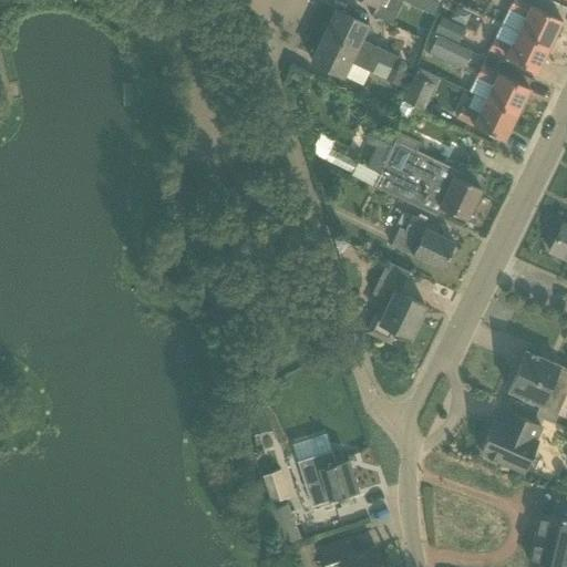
[(366,0),(377,4),(378,0),(401,0),(434,16),(440,3),(432,0),(366,0)]
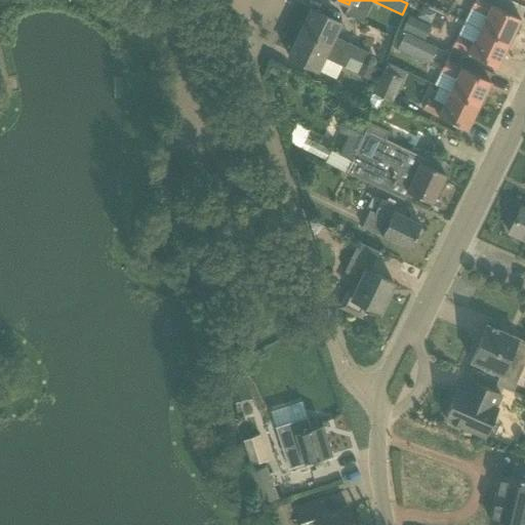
[(466,23),(479,29),(509,43),(520,18),(481,0),(475,0),(472,8),(466,23)]
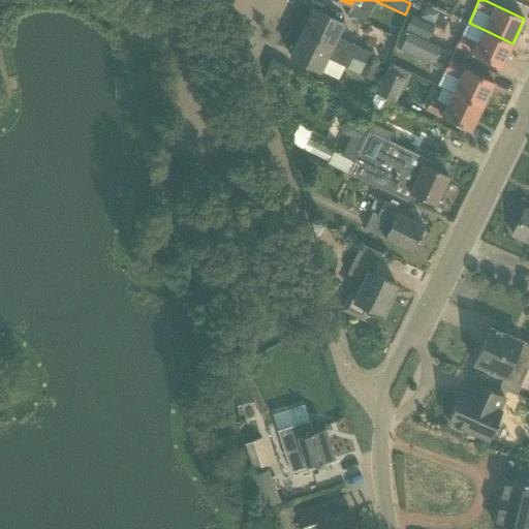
[(337,36),(343,24),(313,9),(302,34),(351,57),(352,57),(365,63),(370,52),(337,36)]
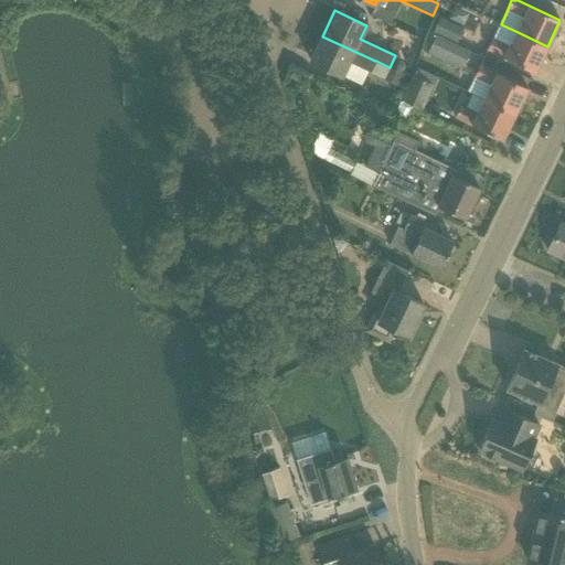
[(436,34),(456,43),(464,28),(439,17),(432,32),(436,34)]
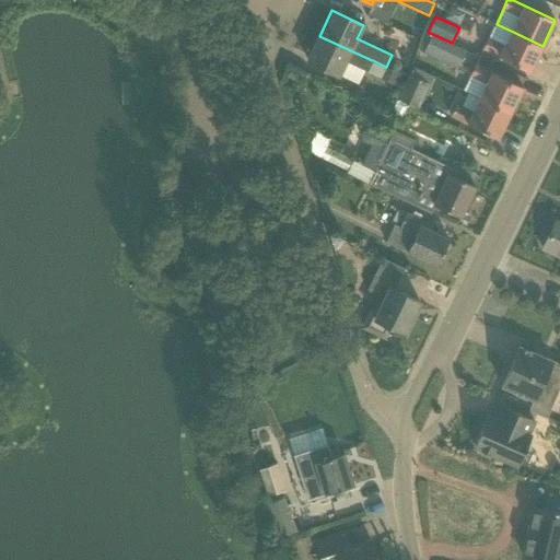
[(488,39),(483,49),(531,71),(543,46),(511,31),(504,46),(488,39)]
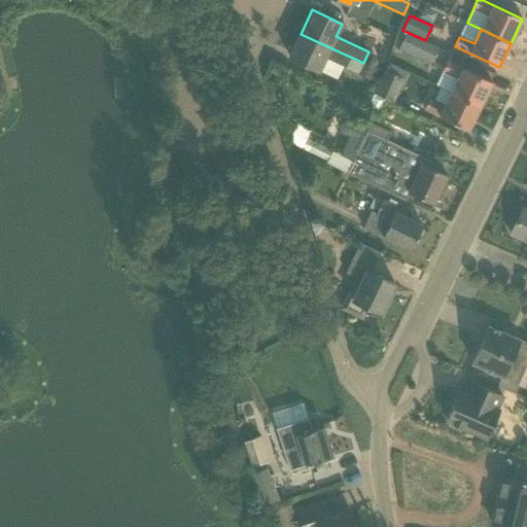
[(398,49),(407,32),(402,30),(401,30),(393,47),(398,49)]
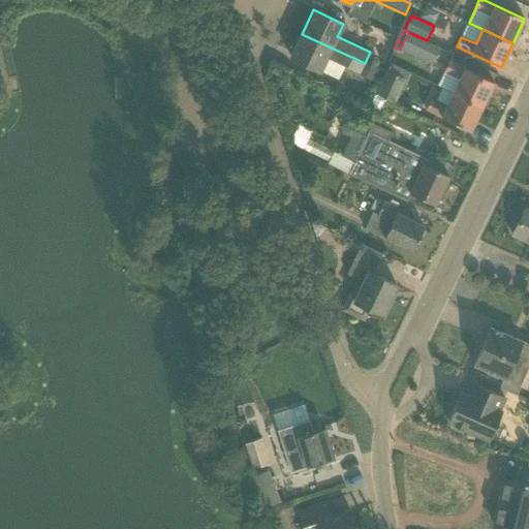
[(408,32),(400,50),(432,66),(441,48),(427,40),(408,32)]
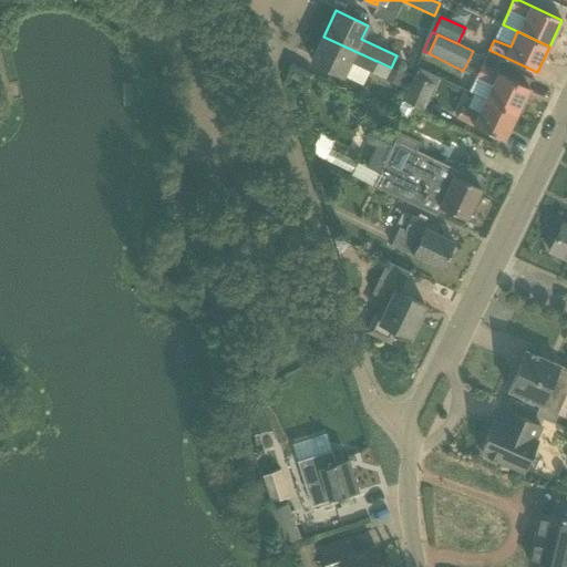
[(378,61),(377,61),(323,37),(311,61),(342,76),(350,62),(372,72),(378,61)]
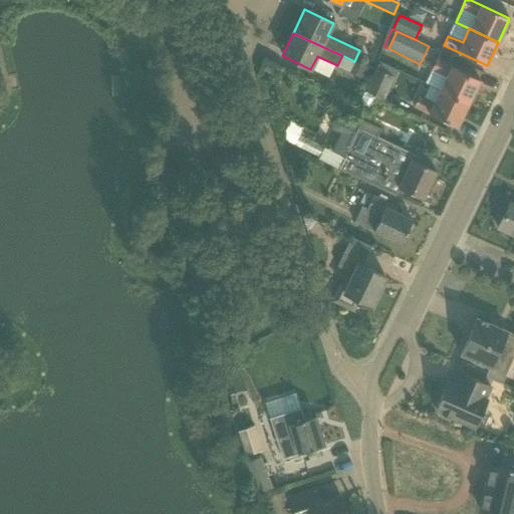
[(446,77),(440,89),(469,103),(480,79),(437,59),(431,70),(446,77)]
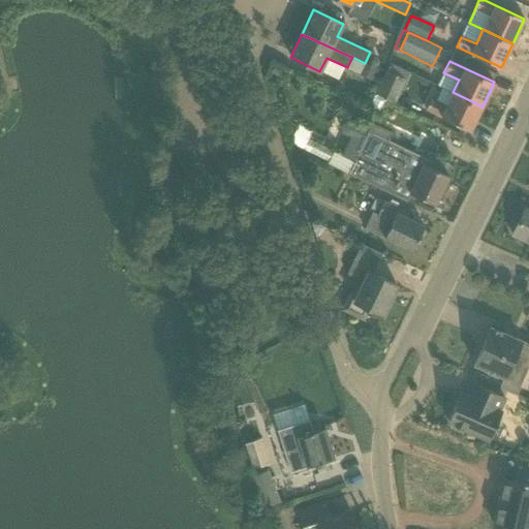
[(376,68),(365,63),(360,73),(371,80),(376,68)]
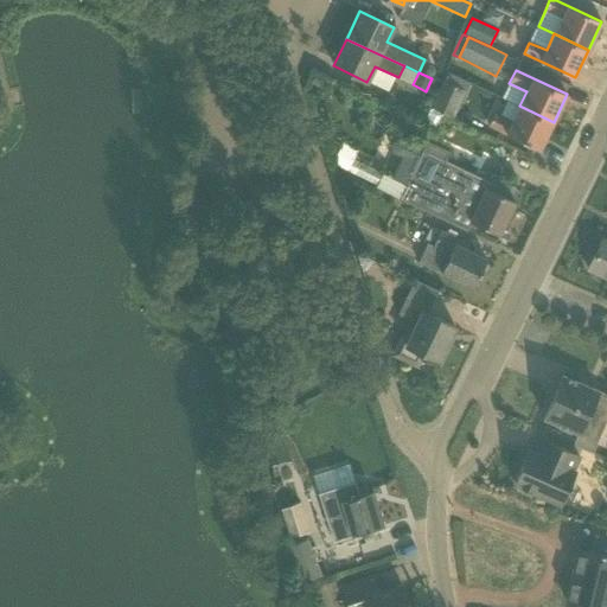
[(432,107),(453,117),(465,91),(443,81),(432,107)]
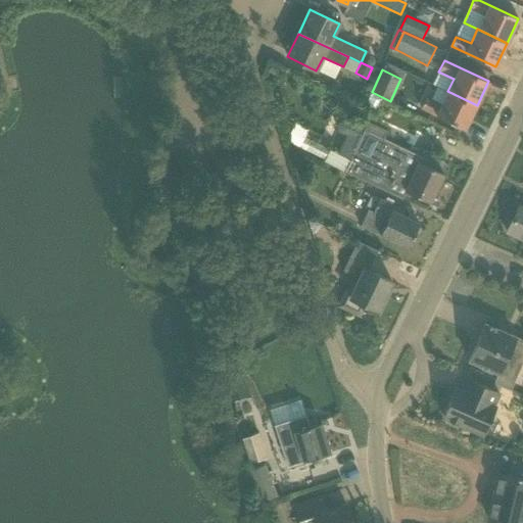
[(426,98),(421,108),(465,130),(477,105),(447,91),(440,105),(426,98)]
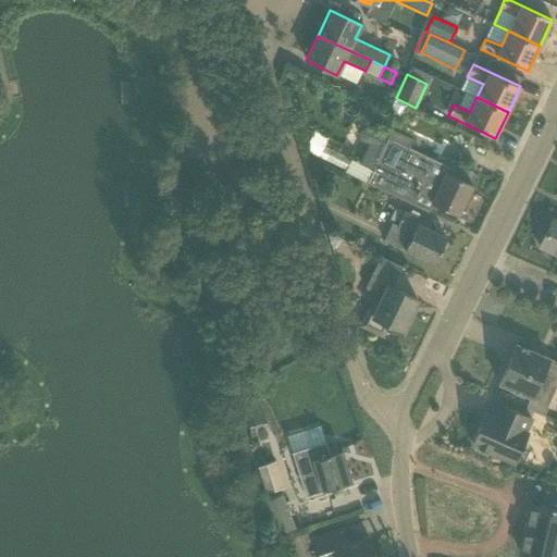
[(378,108),(359,99),(354,110),(372,119),(378,108)]
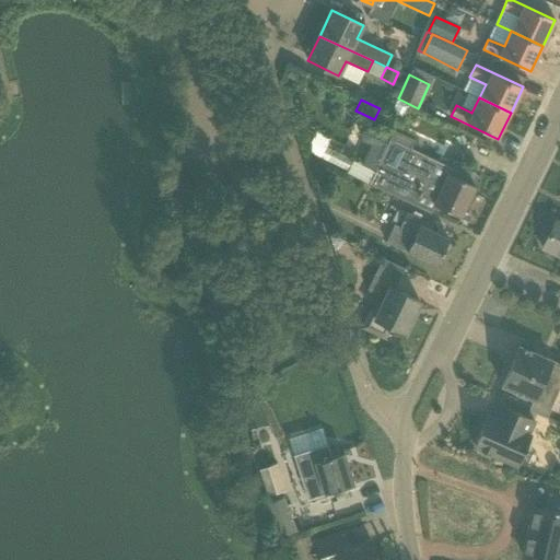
[(473,173),(453,163),(451,167),(382,133),(368,127),(346,173),(359,178),(368,183),(431,212),(434,205),(461,217),(475,186),(467,183),(473,173)]
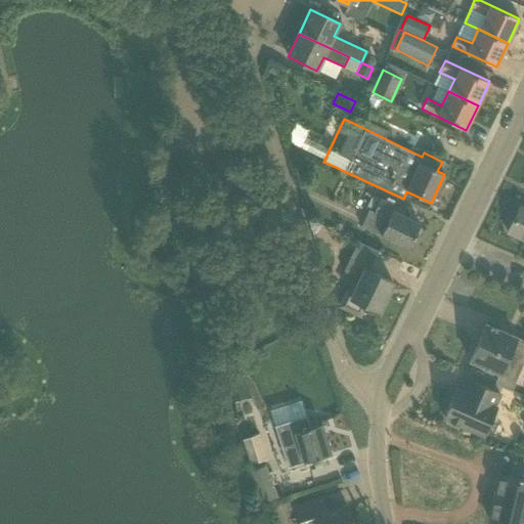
[(300,146),(324,158),(329,147),(305,136),(300,146)]
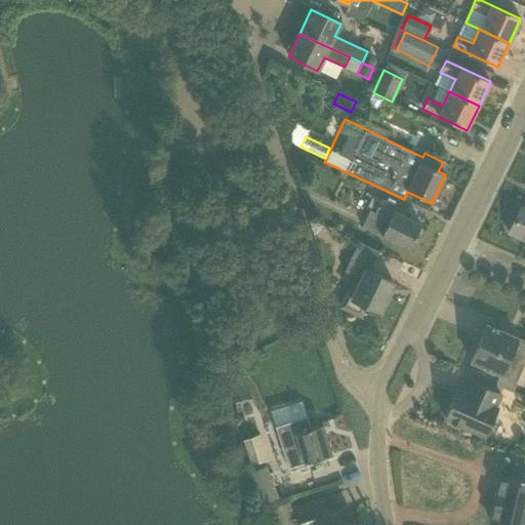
[(421,225),(403,216),(405,211),(380,199),(374,212),(369,210),(361,226),(380,236),(409,249),(421,225)]
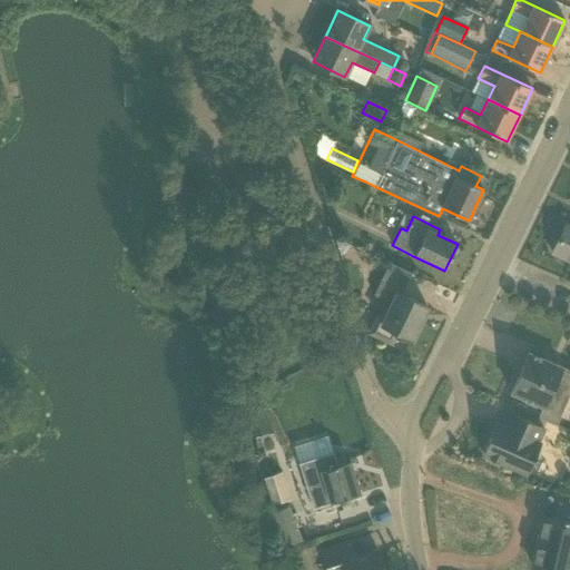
[(552,253),(569,262),(569,226),(566,225),(552,253)]
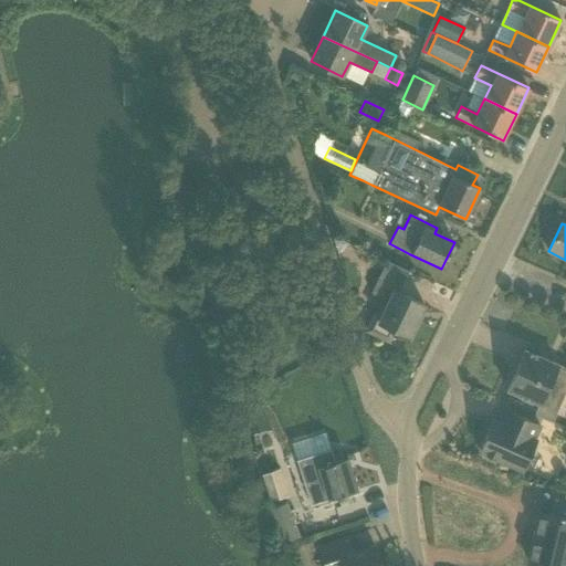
[(338,258),(342,254),(350,245),(337,239),(332,237),(338,258)]
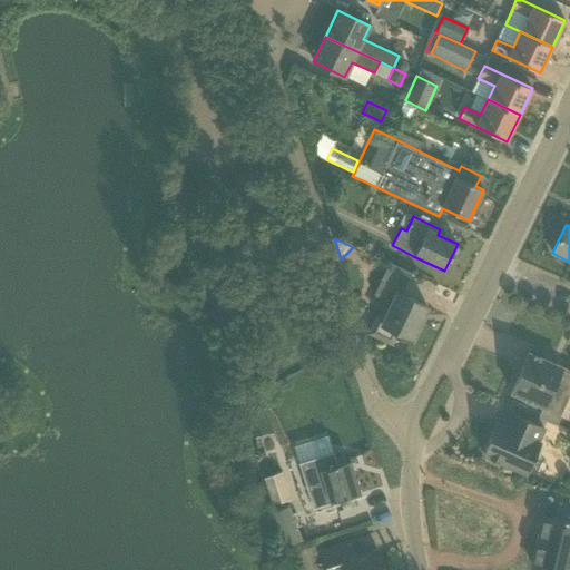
[(428,307),(402,295),(412,274),(389,263),(374,295),(391,303),(384,316),(377,314),(377,316),(370,334),(392,344),(397,332),(412,338),(428,307)]
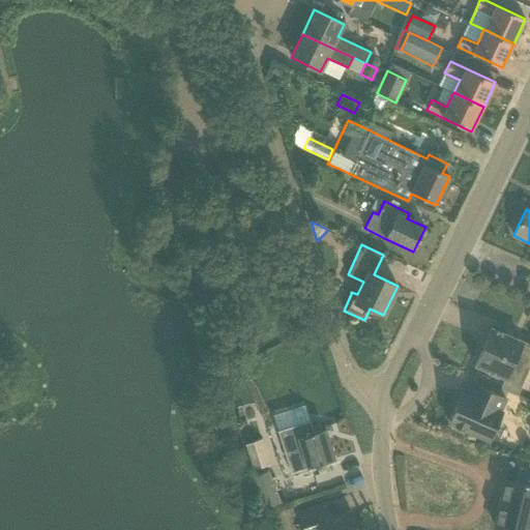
[(378,271),(408,281),(409,277),(402,274),(405,263),(382,256),(378,271)]
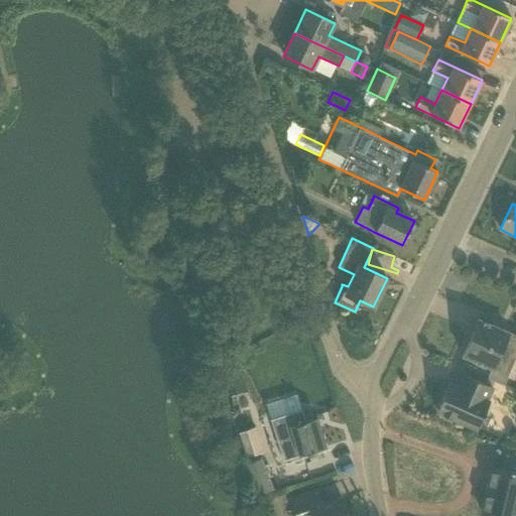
[(489,367),(493,369),(505,374),(512,356),(515,357),(515,354),(515,336),(509,334),(509,333),(479,319),(463,356),(474,360),(476,364),(485,368),(489,367)]
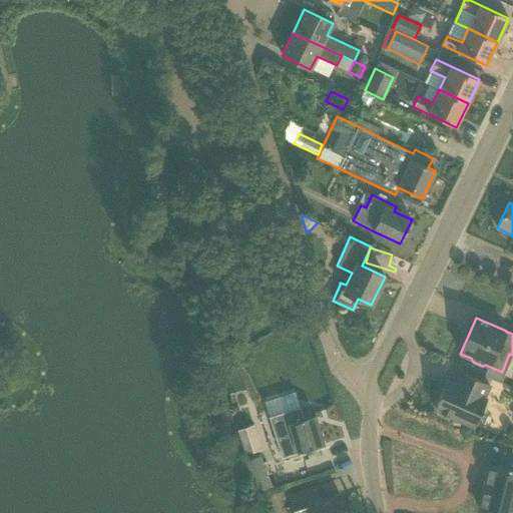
[(450,416),(474,426),(486,399),(484,398),(490,386),(458,372),(453,382),(448,380),(435,409),(440,412),(439,414),(449,419),(450,416)]
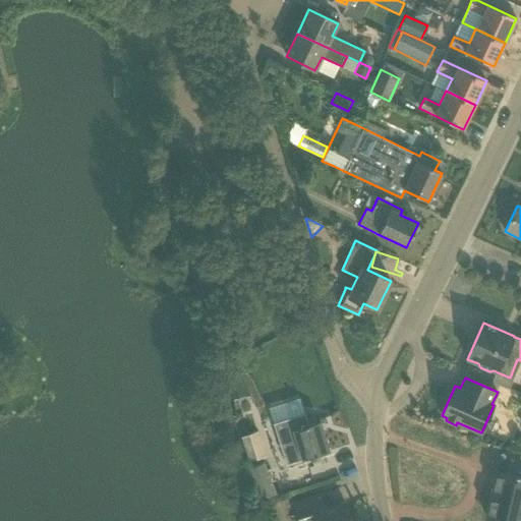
[(278,436),(287,464),(302,459),(302,460),(329,452),(320,421),(293,429),(293,430),(278,436)]
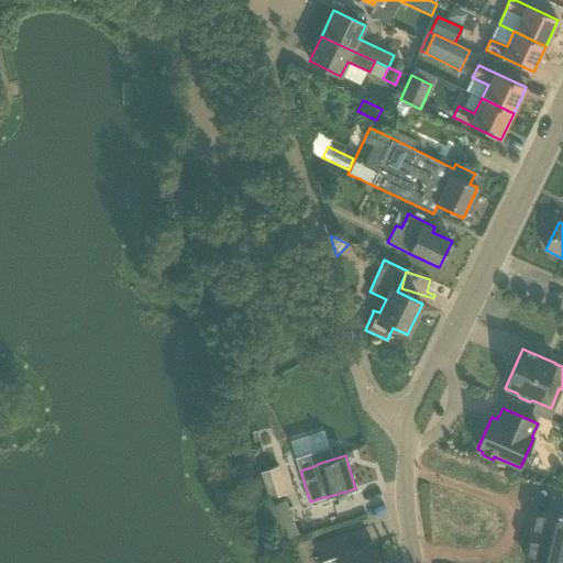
[(271,499),(287,494),(278,467),(262,472),(271,499)]
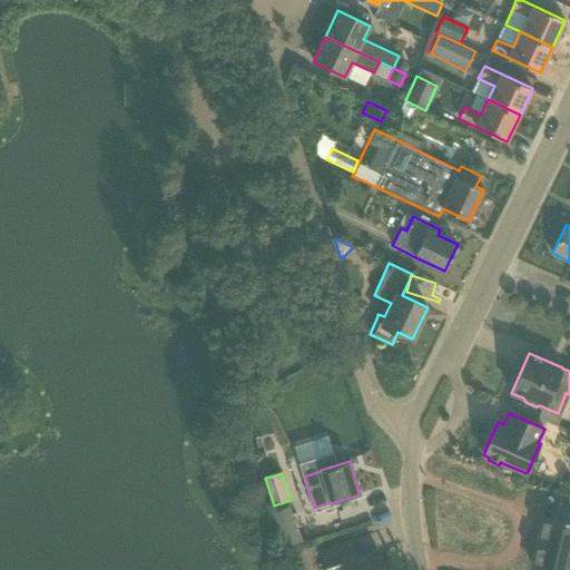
[(531,564),(552,569),(569,569),(569,508),(557,505),(553,519),(543,517),(531,564)]
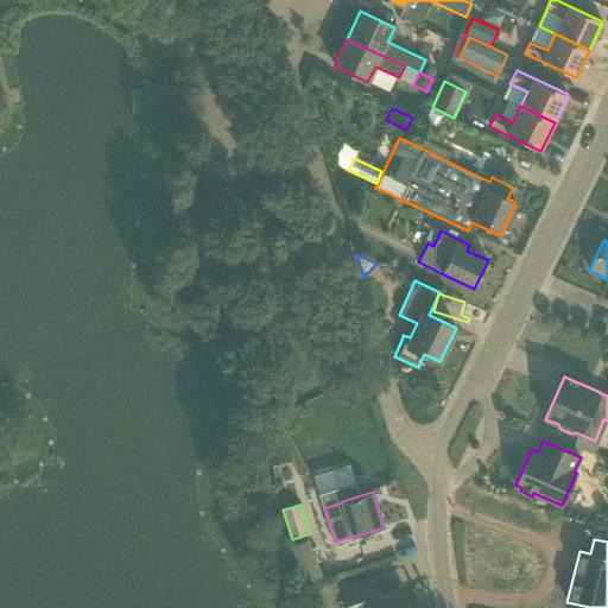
[(374,577),(342,588),(348,607),(409,607),(403,586),(379,594),(374,577)]
